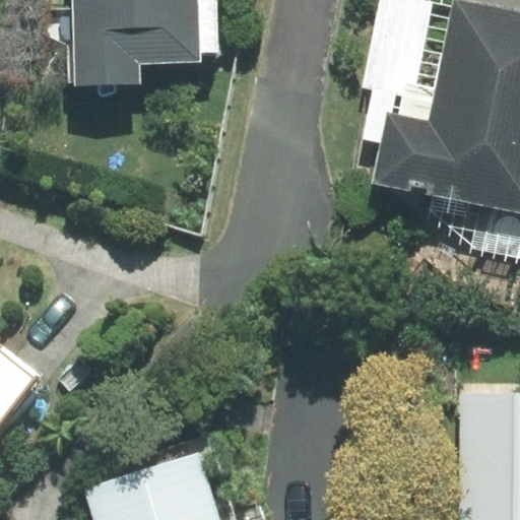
[(72,0),(75,84),(140,82),(142,63),(201,60),(201,53),(216,53),(216,0),(72,0)]
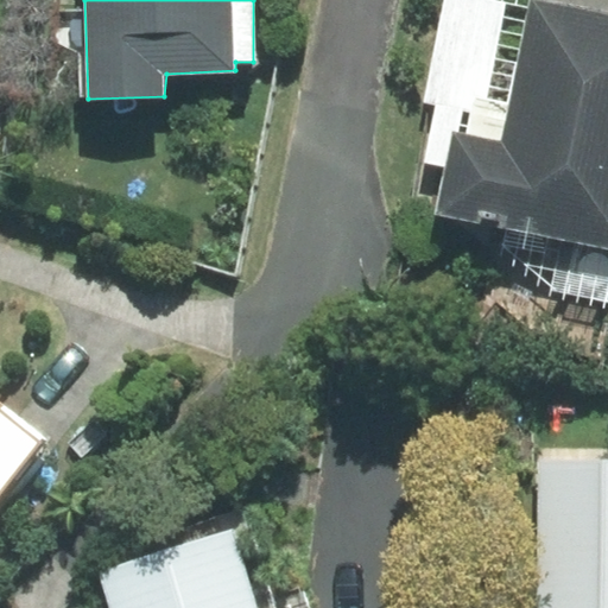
[(607,16),(527,0),(510,0),(510,4),(487,114),(436,105),(418,195),(437,198),(434,215),(481,225),(482,219),(499,221),(498,227),(607,249),(607,16)]
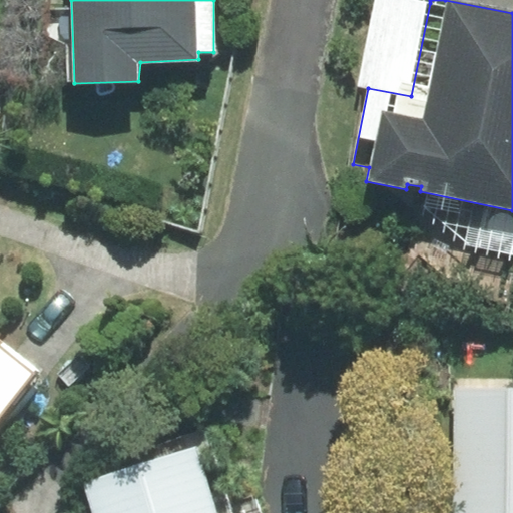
[(411,96),(430,3),(412,0),(374,0),(358,86),(368,88),(411,96)]
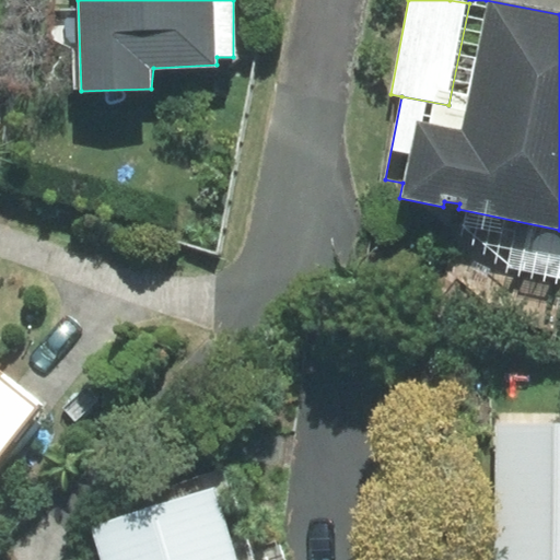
[(0,376),(0,453),(37,406),(0,376)]
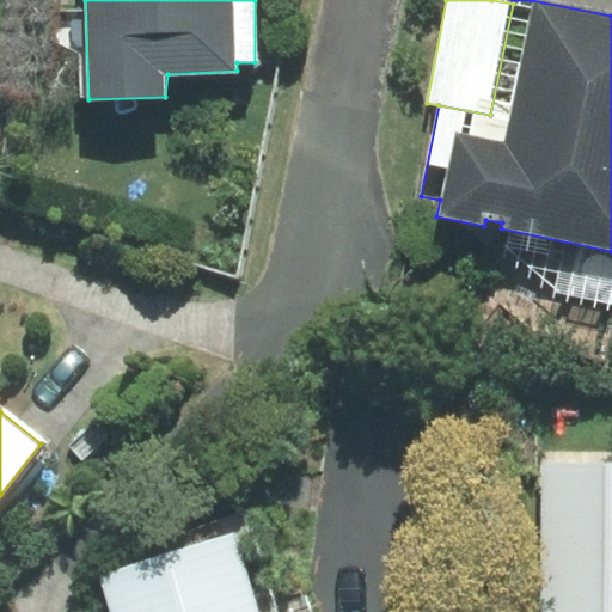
[(611,611),(611,452),(543,451),(538,611),(611,611)]
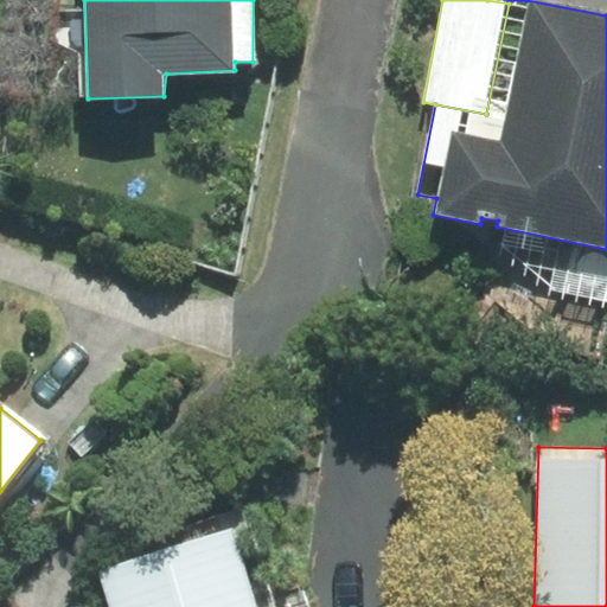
[(180,547),(100,572),(110,606),(273,606),(242,505),(174,526),(180,547)]
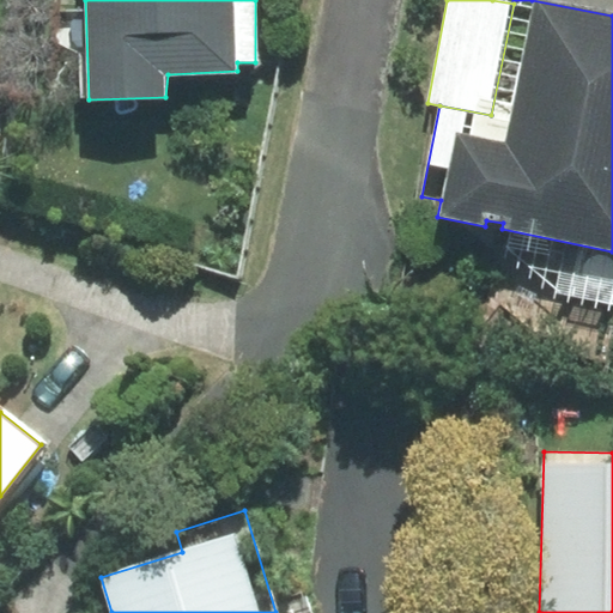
All buildings are outlined.
